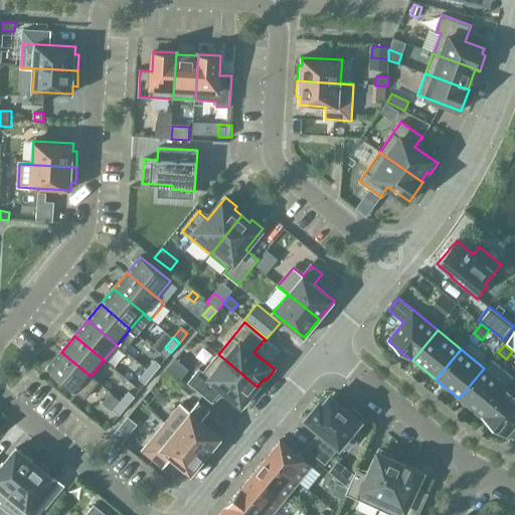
[(91,376),(61,352),(47,368),(77,392),(84,398),(99,382),(91,376)]
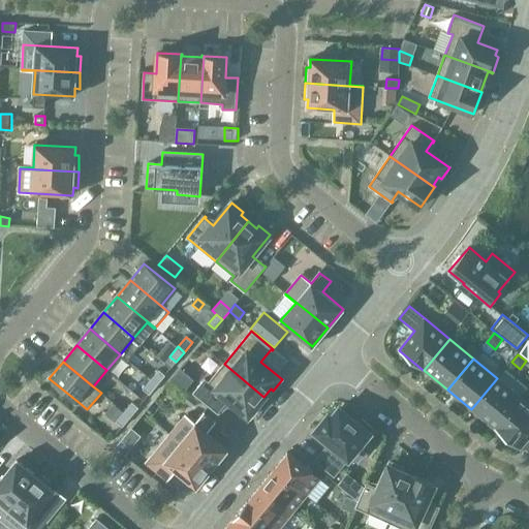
[(263,397),(224,364),(209,382),(205,378),(193,393),(219,414),(220,413),(219,412),(228,400),(251,418),(260,407),(257,404),(263,397)]
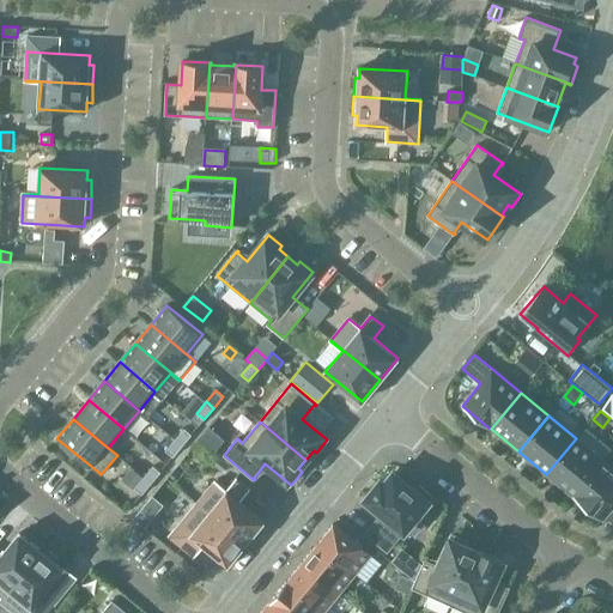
[(182,445),(192,435),(183,429),(175,439),(182,445)]
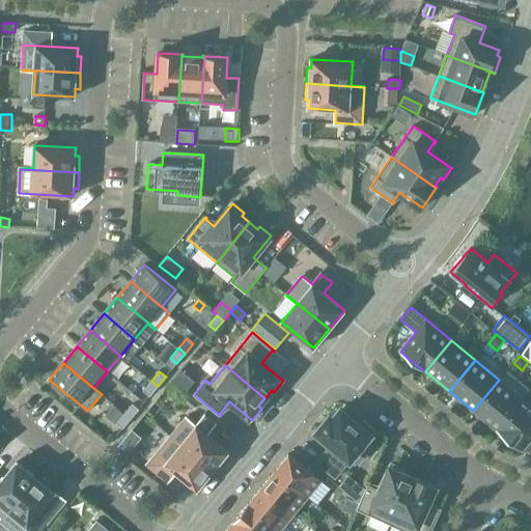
[(173,380),(187,391),(194,382),(180,371),(173,380)]
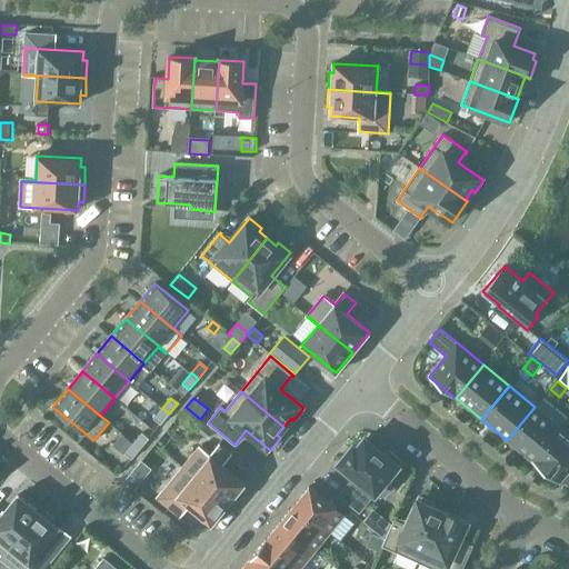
[(560,428),(535,407),(507,440),(532,461),(560,428)]
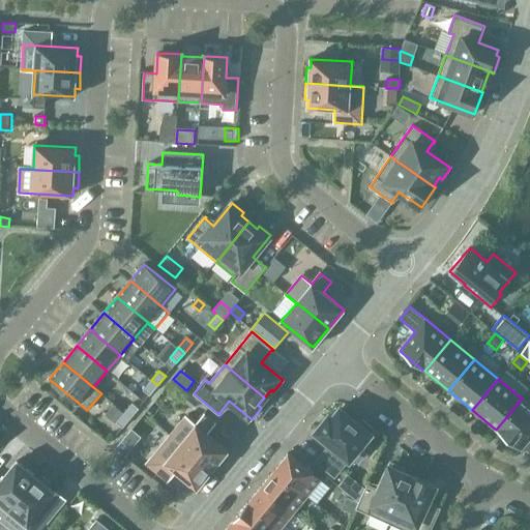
[(149,394),(157,385),(151,380),(143,389),(149,394)]
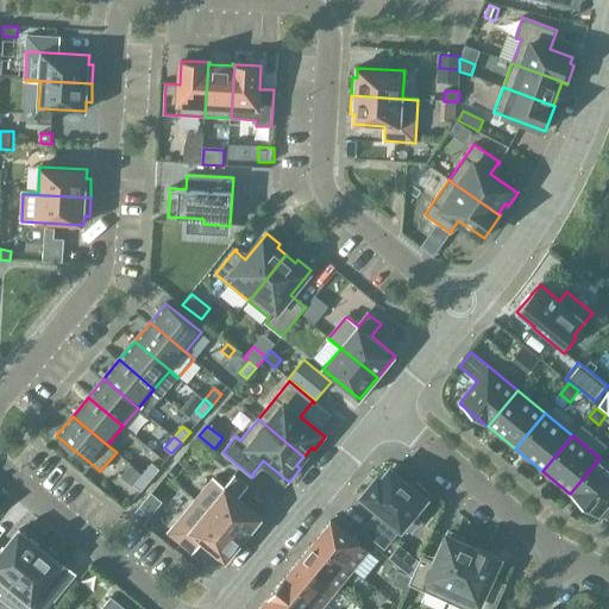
[(218,451),(211,459),(219,465),(225,457),(218,451)]
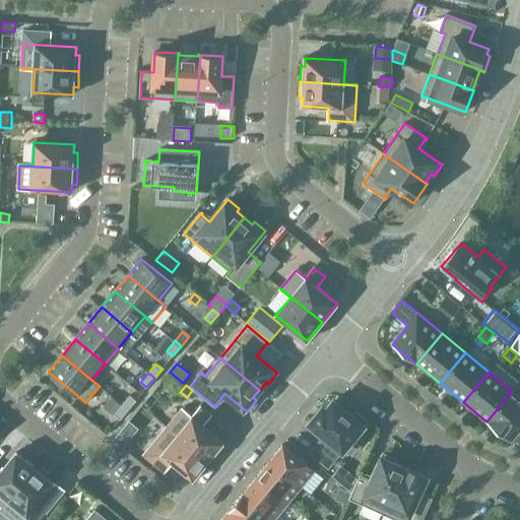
[(519,397),(512,391),(486,421),(511,442),(519,430),(519,397)]
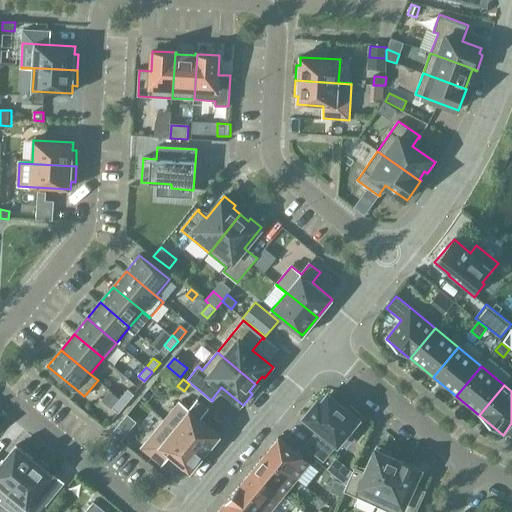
[(126,404),(134,394),(127,389),(120,398),(126,404)]
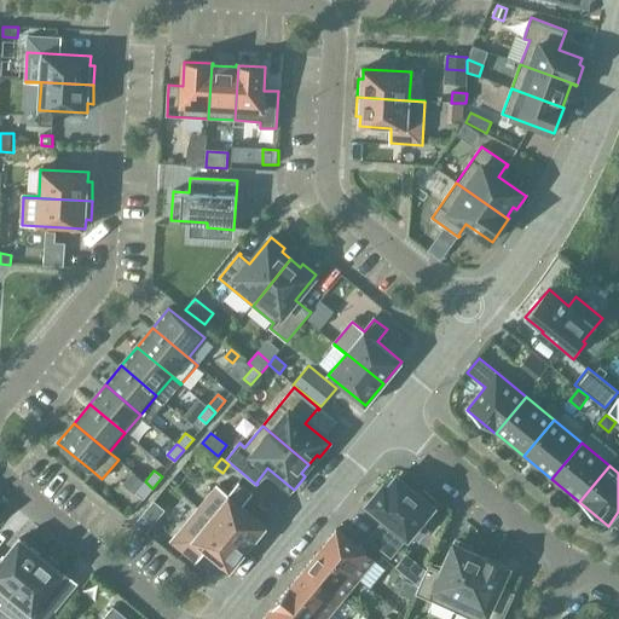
[(391,557),(437,501),(421,489),(417,495),(397,478),(387,489),(383,485),(368,504),(395,527),(388,537),(377,527),(368,538),(391,557)]
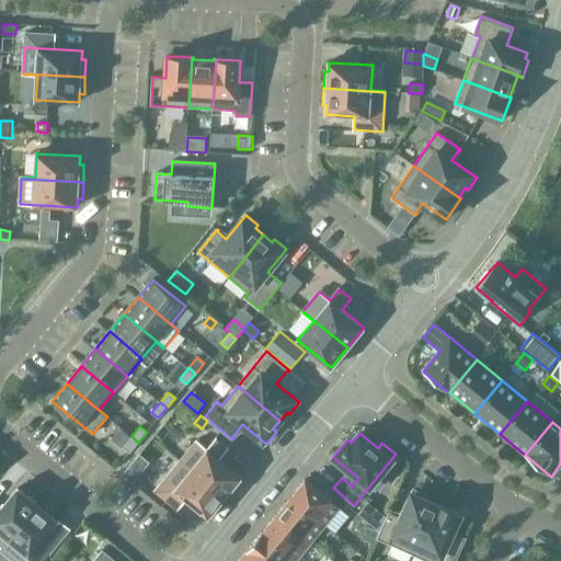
[(129,453),(138,443),(132,436),(123,447),(129,453)]
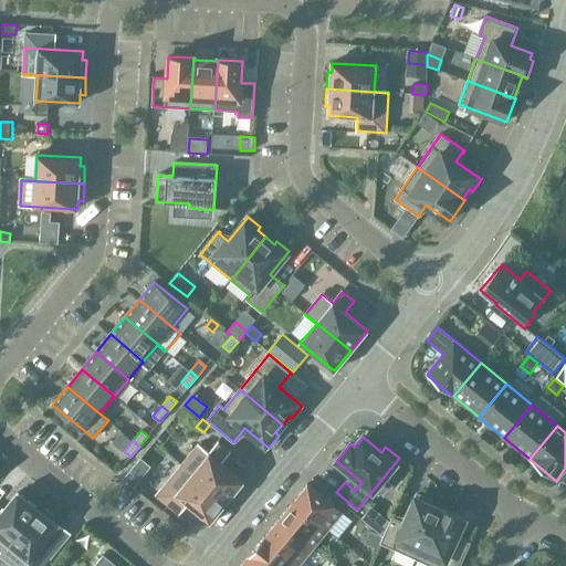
[(198,444),(181,465),(230,504),(227,501),(243,482),(220,463),(230,452),(218,443),(209,453),(198,444)]
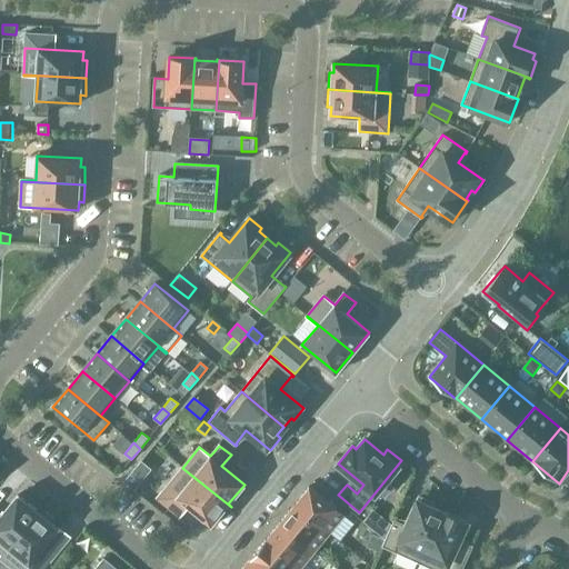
[(231,507),(182,468),(157,499),(179,517),(189,506),(211,525),(217,518),(220,520),(231,507)]
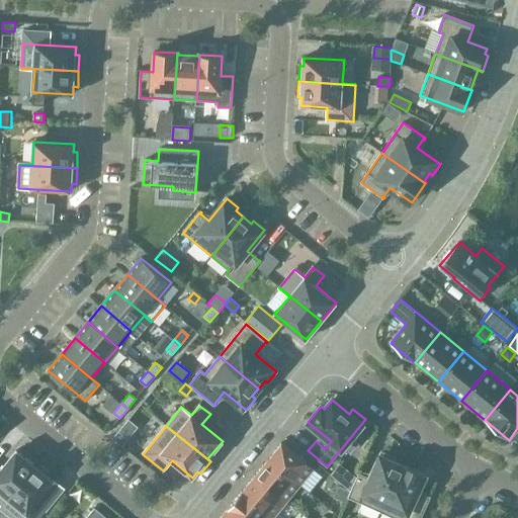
[(120,429),(113,438),(122,446),(131,437),(120,429)]
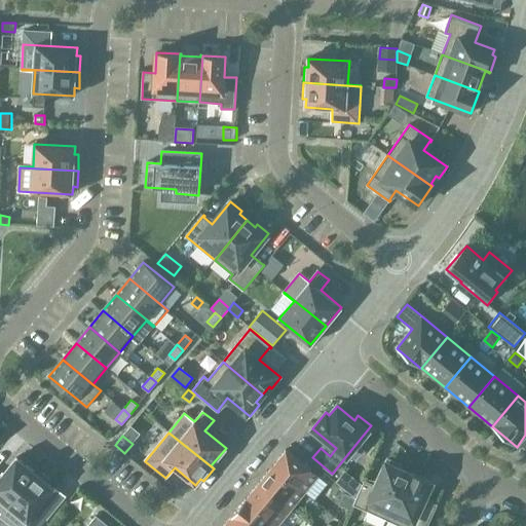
[(272,466),(304,493),(318,476),(287,449),(272,466)]
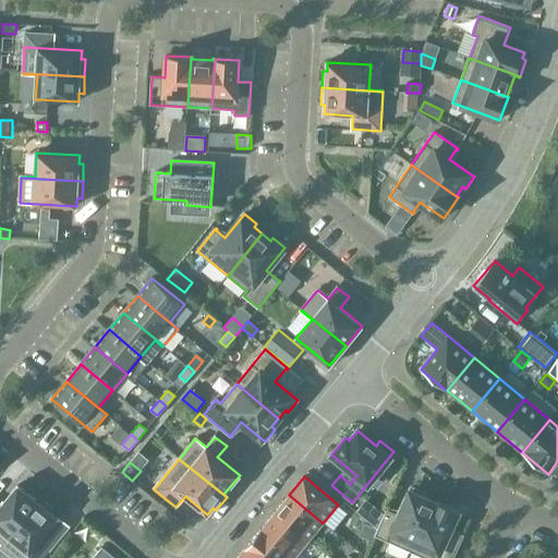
[(0,546),(0,547),(40,498),(40,497),(37,500),(19,485),(0,507),(0,529),(9,536),(0,546)]
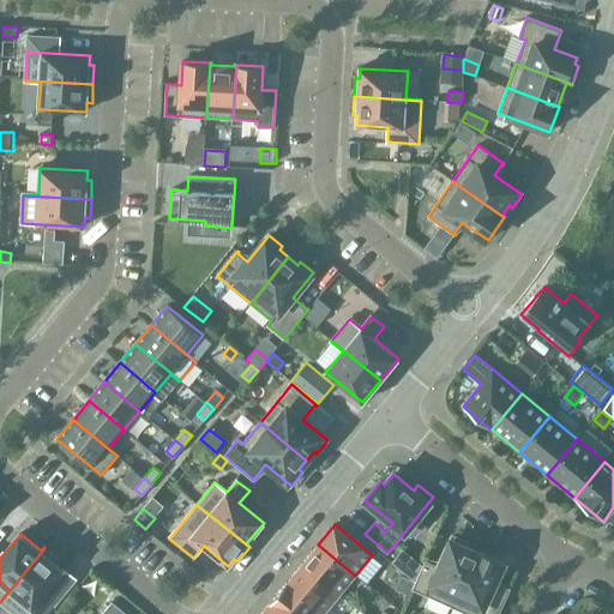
[(413,589),(453,608),(480,551),(477,549),(476,552),(467,548),(468,543),(452,536),(439,566),(426,560),(423,567),(416,582),(413,589)]
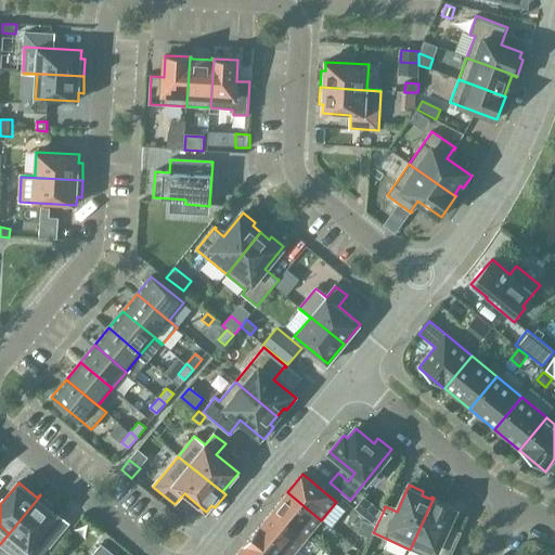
[(287,492),(273,510),(307,537),(321,520),(287,492)]
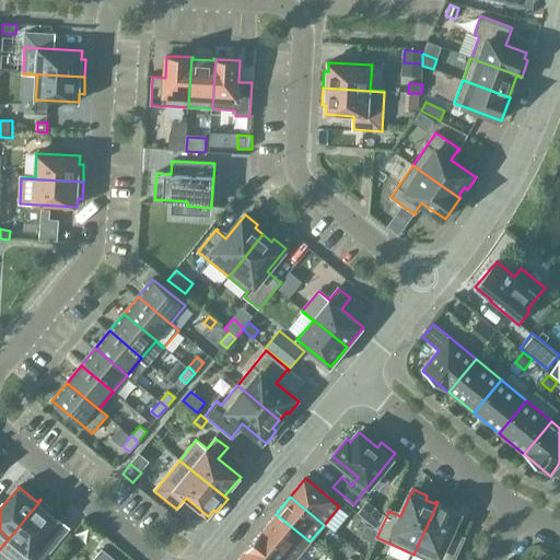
[(41,500),(0,549),(12,559),(43,559),(49,552),(38,544),(58,520),(51,514),(55,511),(41,500)]
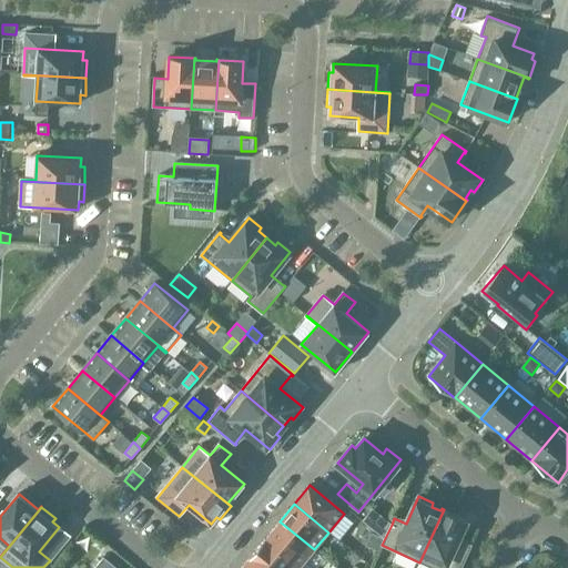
[(444,509),(419,563),(432,567),(460,567),(473,545),(458,538),(467,520),(444,509)]
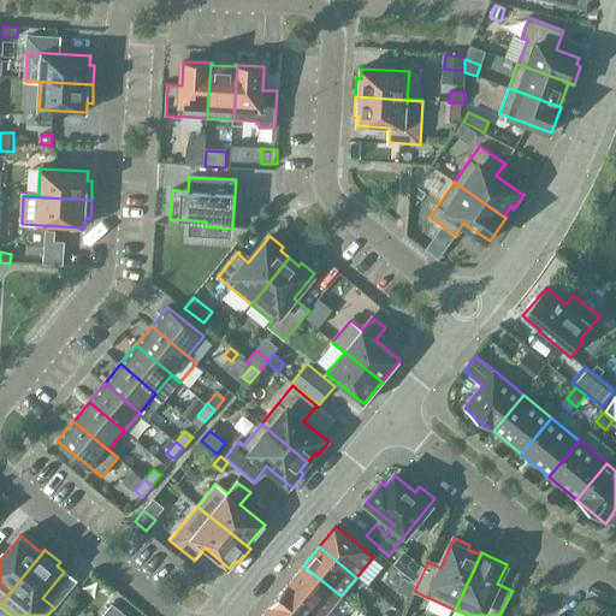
[(418,563),(407,576),(418,584),(425,569),(418,563)]
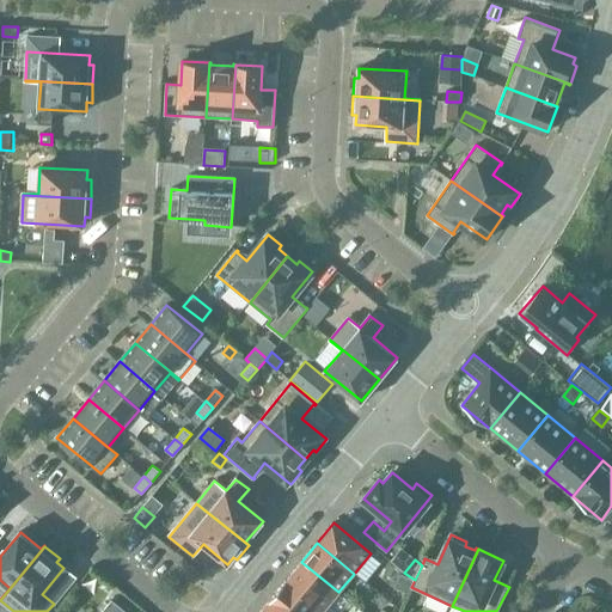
[(286,580),(324,611),(338,592),(301,562),(286,580)]
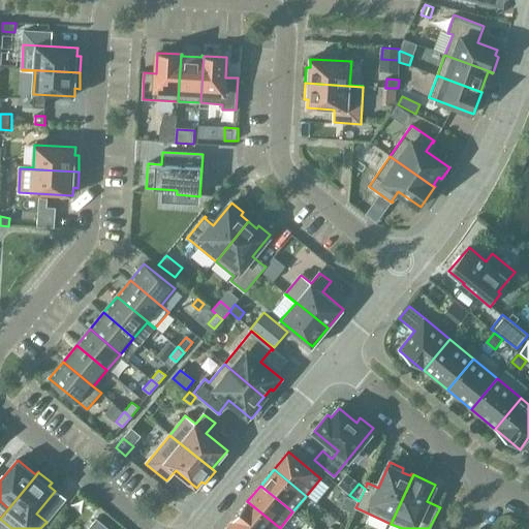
[(342,507),(352,512),(359,501),(347,496),(342,507)]
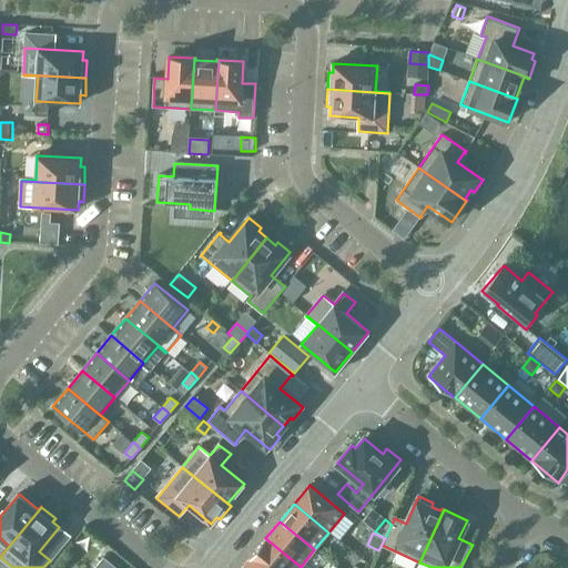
[(251,556),(265,567),(298,567),(301,567),(265,538),(251,556)]
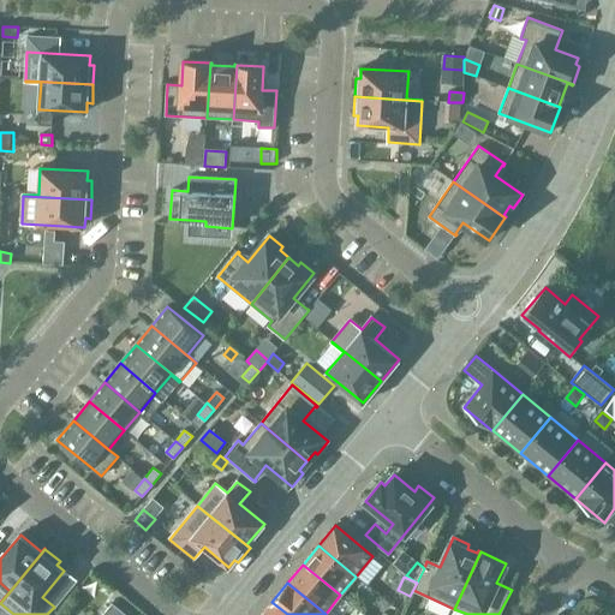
[(287,614),(272,602),(261,614),(287,614)]
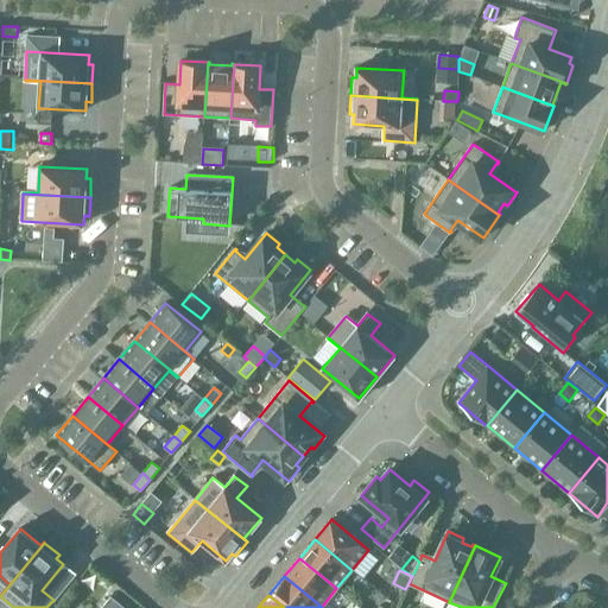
[(126,607),(112,596),(101,607),(126,607)]
